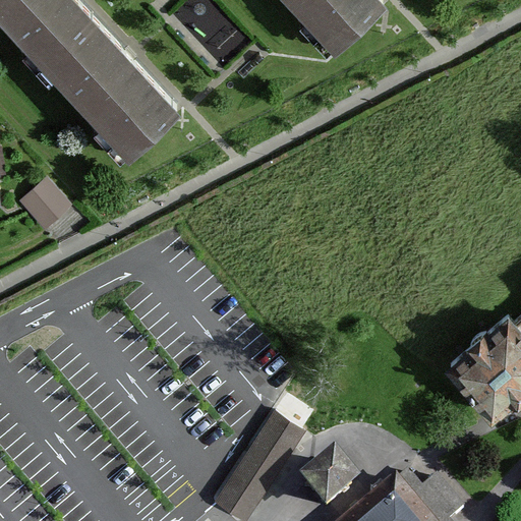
[(0,0),(0,6),(130,147),(177,103),(79,0),(0,0)]
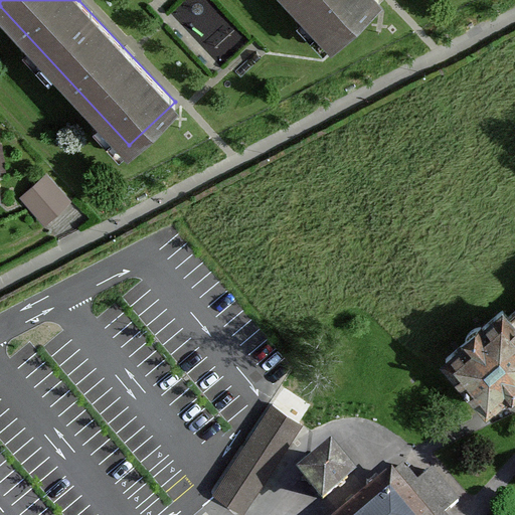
[(182,0),(179,2),(219,58),(250,36),(223,0),(182,0)]
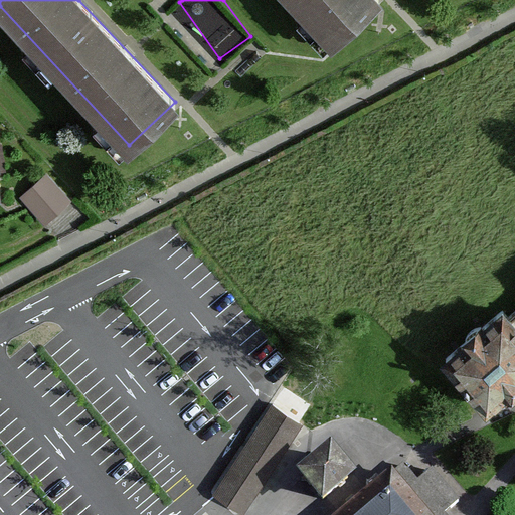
[(374,0),(294,0),(332,40),(374,0)]
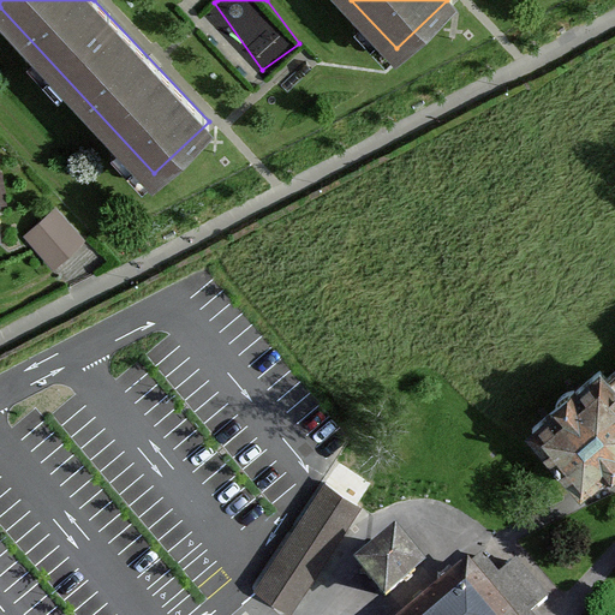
[(55,208),(27,234),(53,263),(82,237),(55,208)]
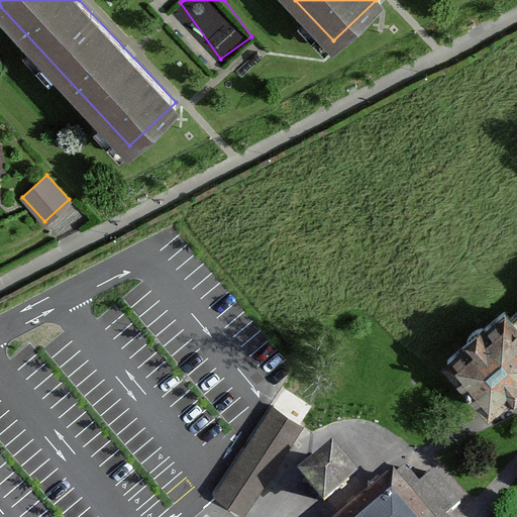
[(516,320),(513,325),(504,315),(441,368),(489,424),(516,400),(516,320)]
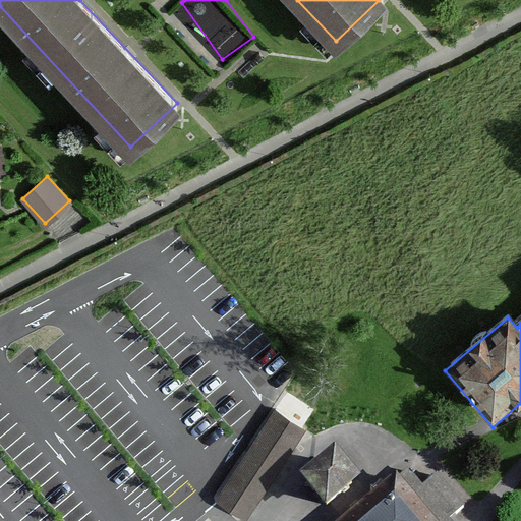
[(214,503),(242,520),(247,520),(304,430),(272,410),(214,503)]
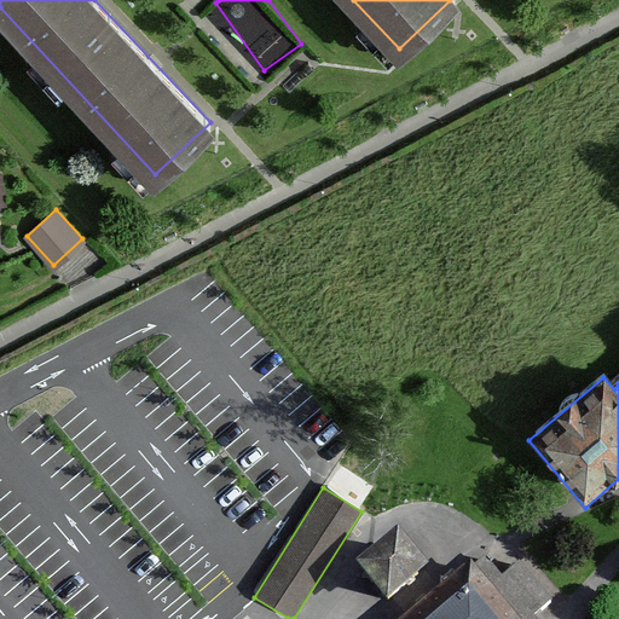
[(397,524),(354,560),(388,599),(431,562),(397,524)]
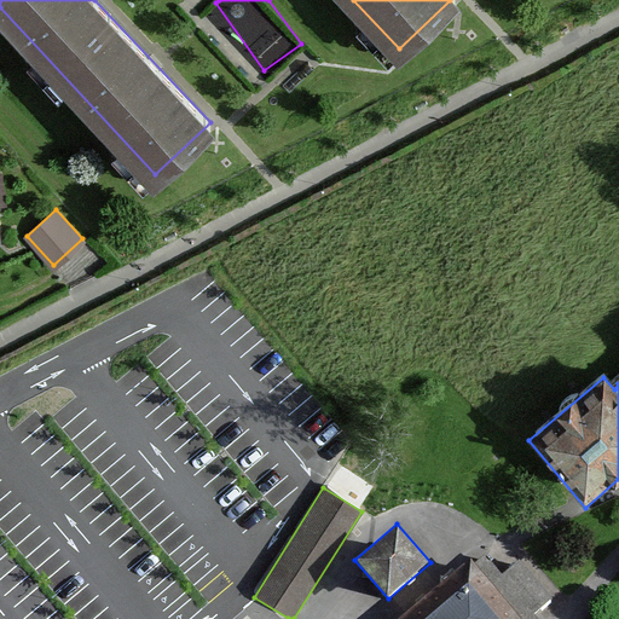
[(525,554),(501,574),(485,555),(472,566),(468,560),(399,618),(536,618),(533,615),(560,594),(525,554)]
